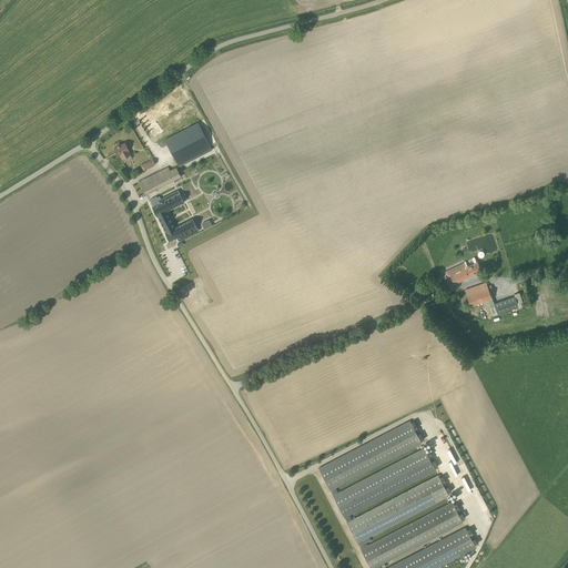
[(179,166),(212,150),(199,122),(165,140),(179,166)]
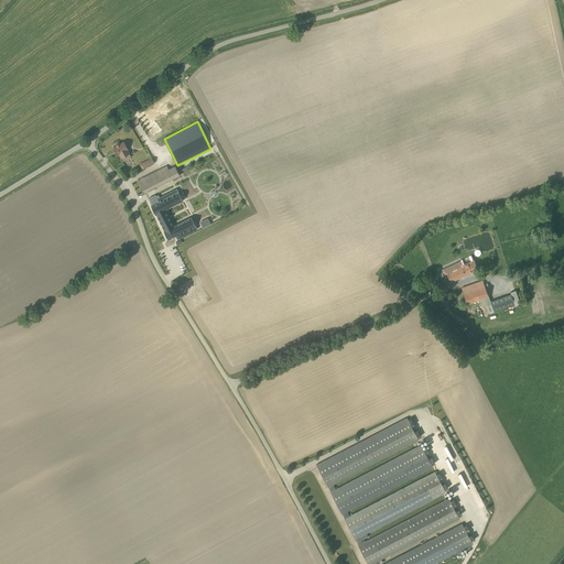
[(128,149),(123,141),(120,143),(119,143),(118,142),(116,144),(116,145),(114,147),(117,154),(119,153),(121,158),(130,153),(128,149)]
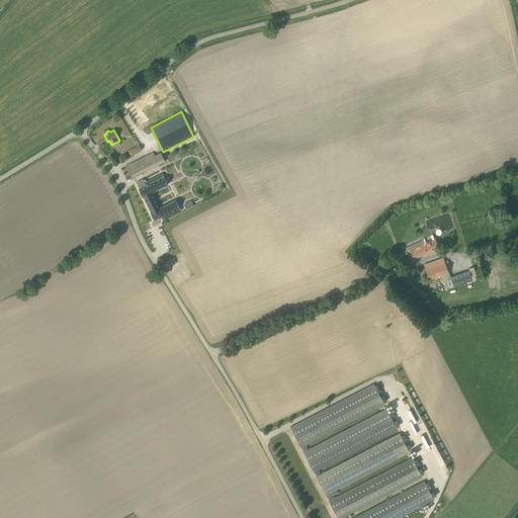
[(127,150),(131,156),(143,150),(140,144),(127,150)]
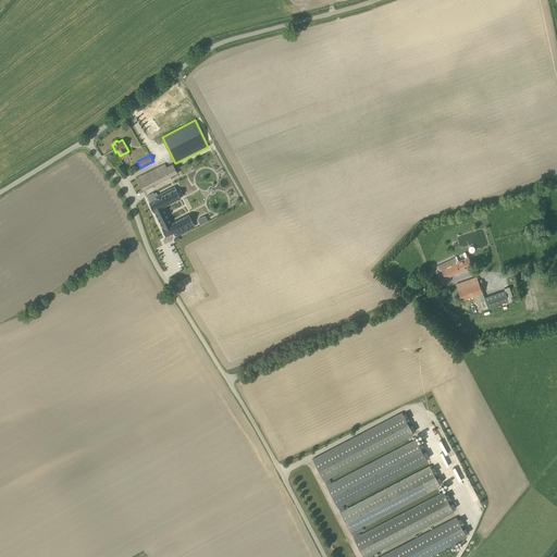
[(143,190),(177,173),(172,163),(166,166),(165,163),(136,178),(143,190)]
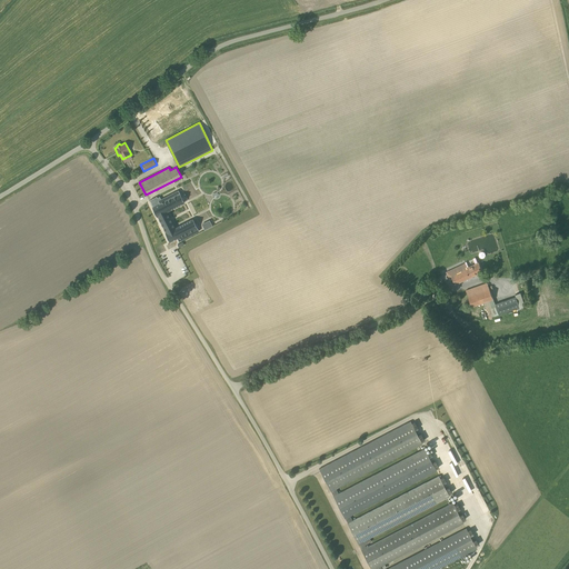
[(185,202),(178,190),(158,200),(160,203),(152,208),(157,217),(158,216),(166,232),(165,233),(169,242),(177,238),(179,241),(199,231),(192,219),(175,228),(167,211),(185,202)]
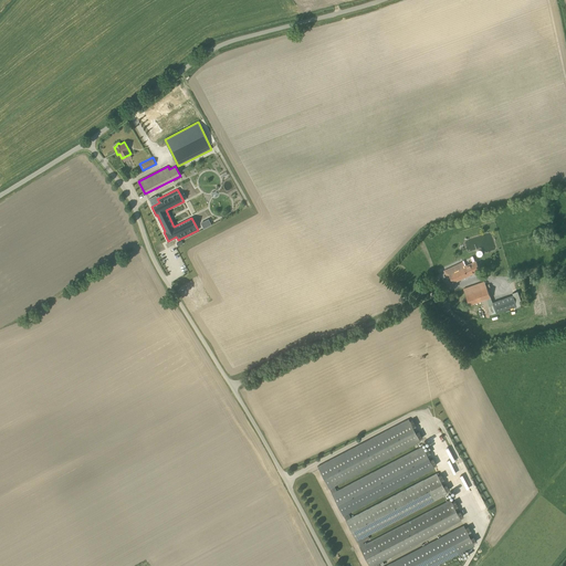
[(201,220),(205,228),(212,224),(209,217),(201,220)]
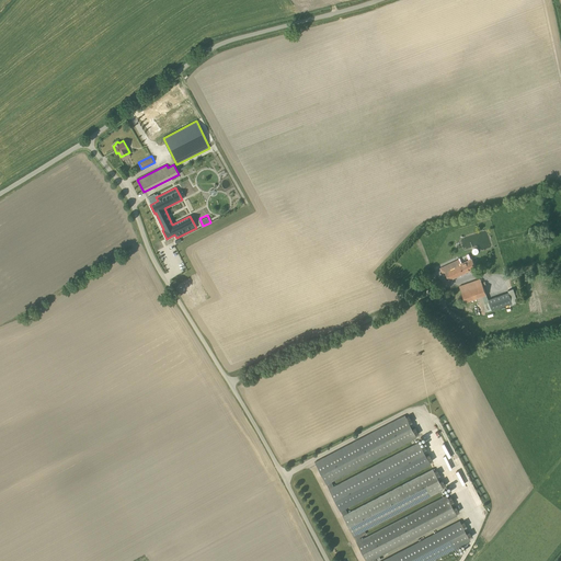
[(449,279),(476,267),(472,259),(471,260),(469,254),(467,254),(470,260),(462,263),(460,258),(458,259),(459,261),(441,268),(444,275),(447,274),(449,279)]
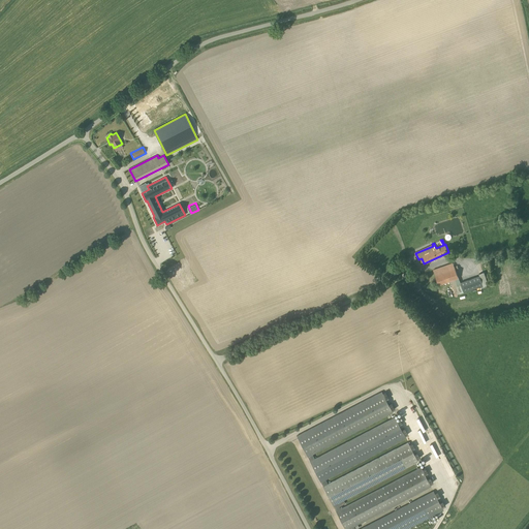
[(453,263),(433,270),(438,283),(459,276),(453,263)]
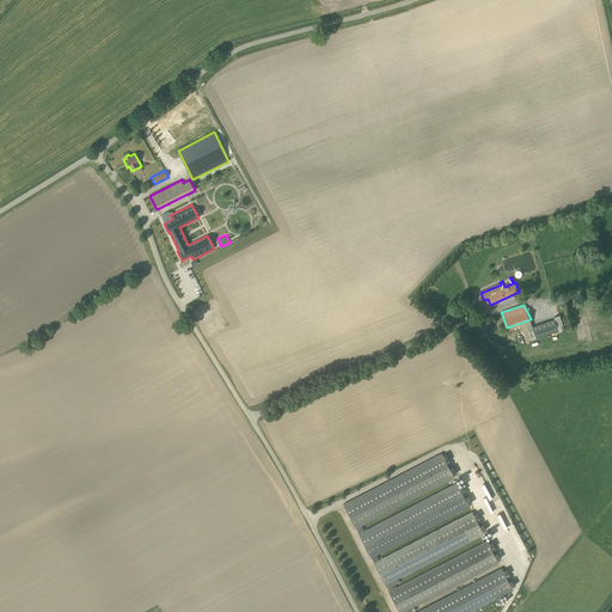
[(533,340),(536,338),(540,337),(558,330),(555,319),(528,329),(533,340)]
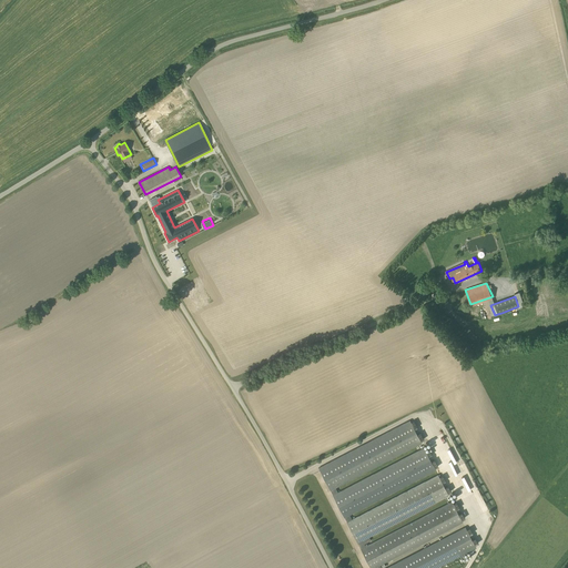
[(361,549),(371,567),(436,567),(476,547),(465,527),(385,567),(381,567),(379,565),(392,559),(395,557),(463,523),(462,519),(464,517),(462,513),(459,514),(456,509),(459,507),(456,503),(454,504),(453,501),(365,547),(363,540),(369,536),(448,496),(447,494),(450,492),(448,486),(445,487),(443,483),(446,482),(443,475),(439,477),(438,475),(352,519),(350,515),(436,469),(435,468),(438,467),(434,459),(432,460),(428,456),(432,455),(429,449),(426,450),(424,447),(337,493),(335,488),(422,443),(421,440),(424,439),(419,433),(417,434),(415,429),(417,427),(414,421),(411,423),(411,421),(318,468),(331,490),(333,495),(344,517),(345,517),(347,523),(357,543),(361,549)]
